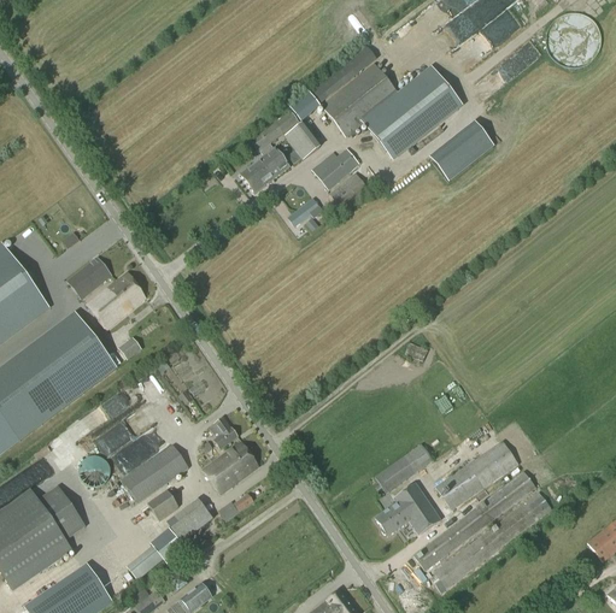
[(320,104),(364,69),(377,58),(367,45),(309,90),(320,104)]
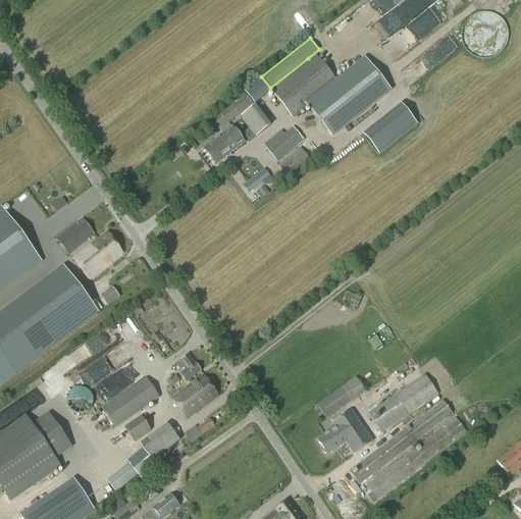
[(317,54),(272,90),(293,115),(308,104),(333,136),(393,89),(365,54),(336,78),(317,54)]
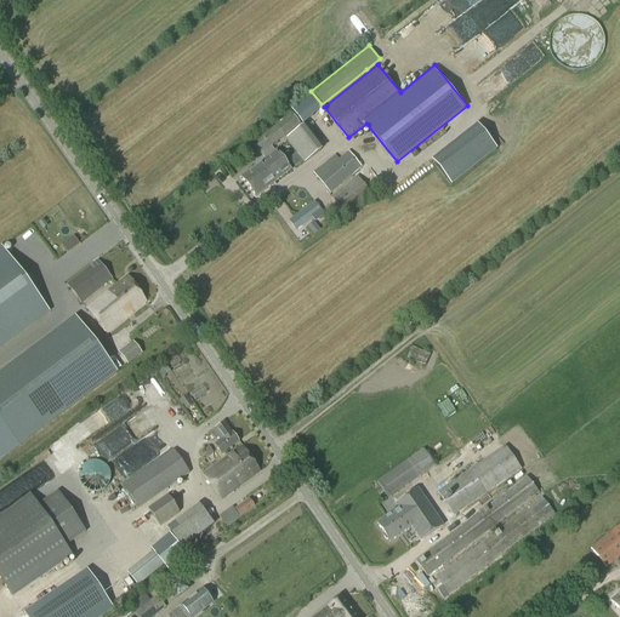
[(310,90),(289,106),(294,110),(301,121),(322,104),(311,91),(310,90)]
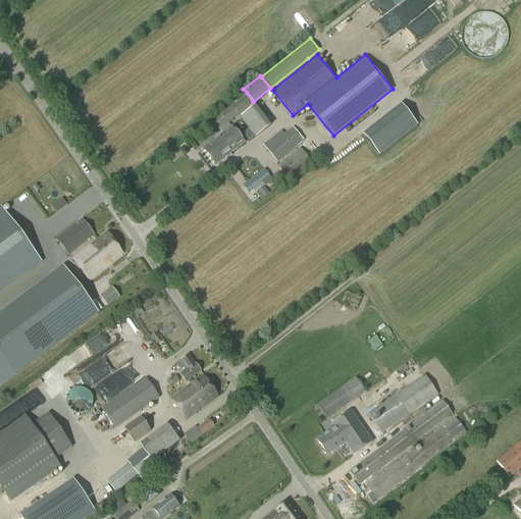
[(232,125),(228,121),(253,102),(247,93),(213,118),(220,127),(224,132),(204,147),(216,163),(246,141),(233,124),(232,125)]
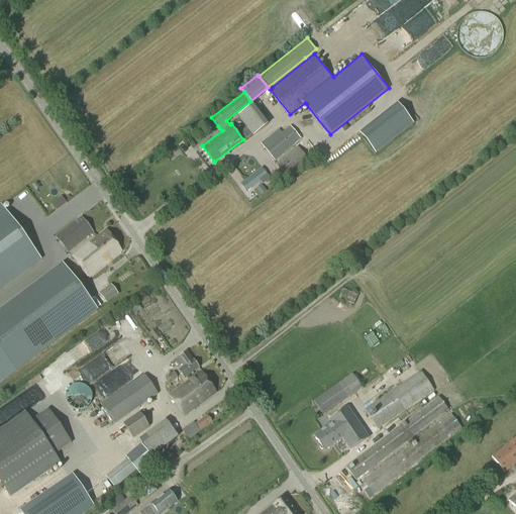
[(302,136),(291,123),(283,130),(280,126),(262,141),(276,158),(302,136)]
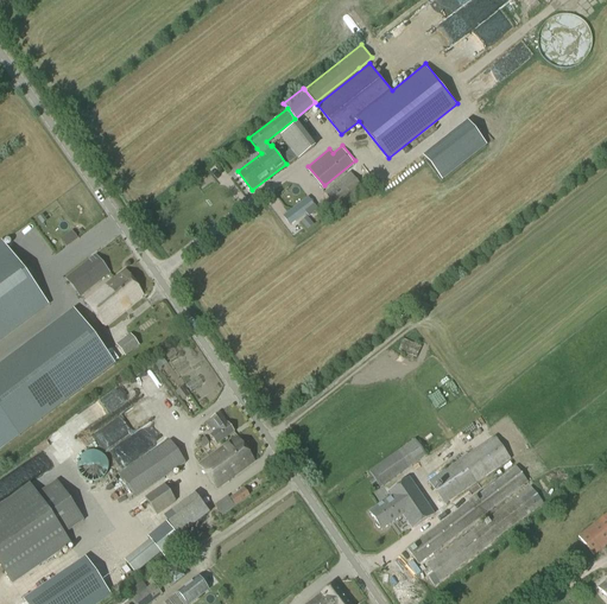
[(339,207),(365,186),(353,170),(326,190),(339,207)]
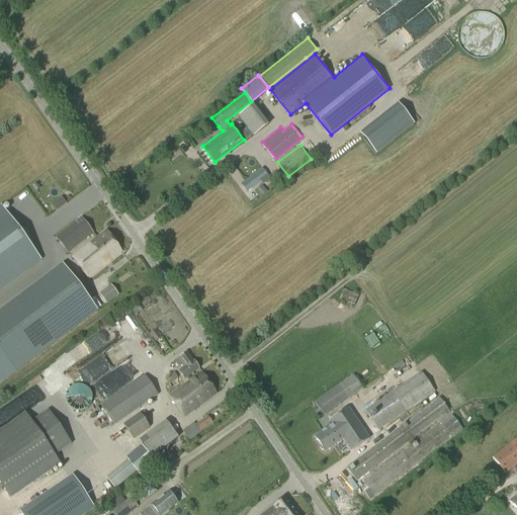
[(263,166),(242,182),(248,189),(260,179),(263,183),(271,177),(268,173),(263,166)]
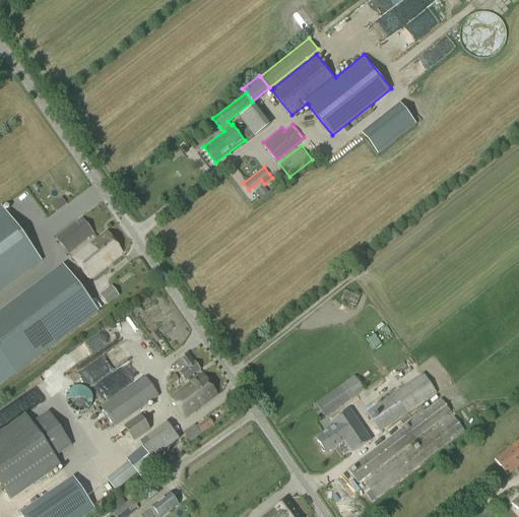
[(257,188),(263,195),(268,190),(263,184),(257,188)]
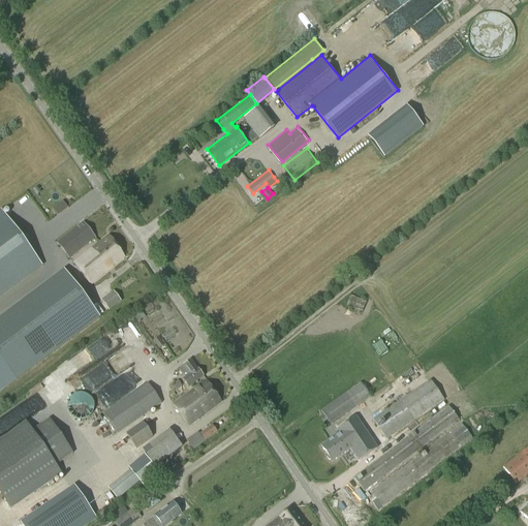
[(63,198),(54,206),(59,212),(68,205),(63,198)]
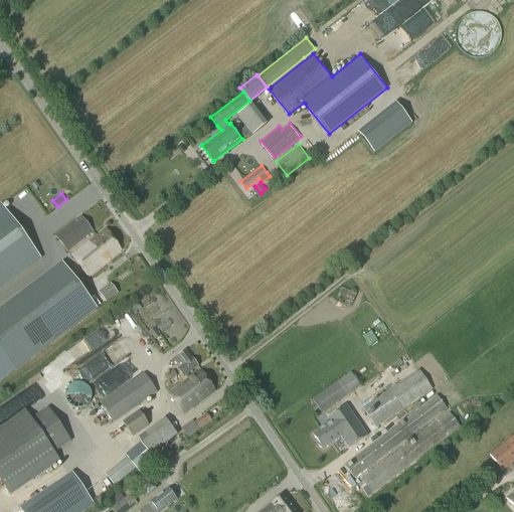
[(3,203),(0,204),(0,285),(40,256),(3,203)]
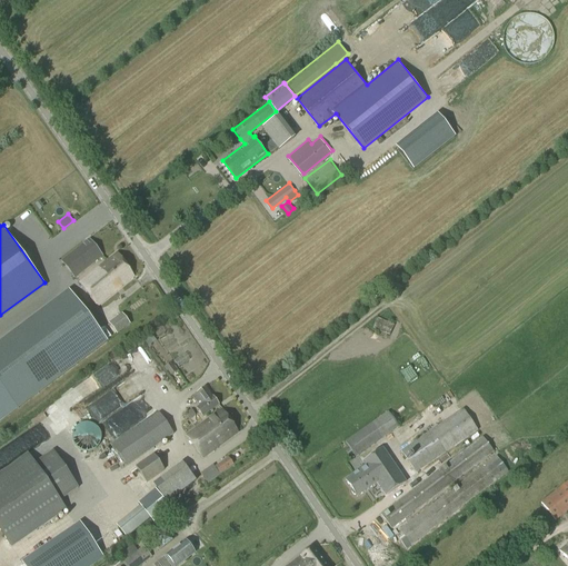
[(76,276),(103,254),(90,237),(62,258),(76,276)]
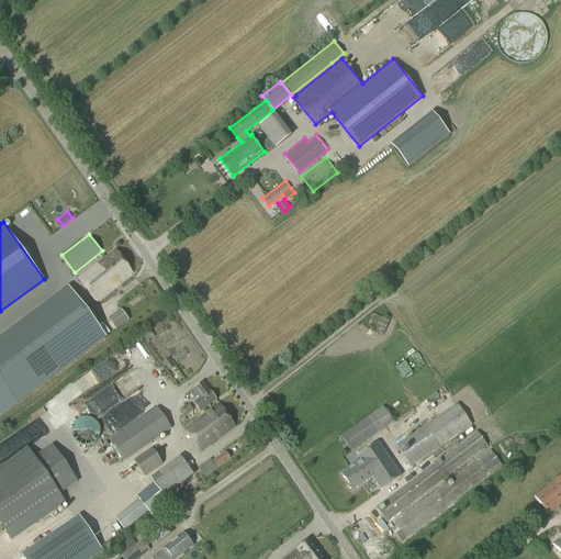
[(97,301),(134,271),(118,248),(79,277),(97,301)]
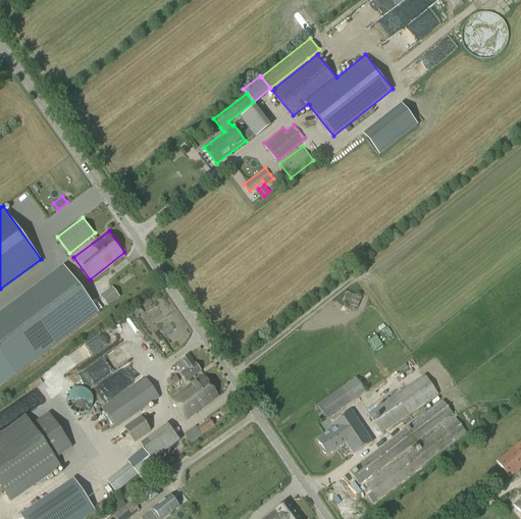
[(98,306),(67,266),(54,276),(53,275),(20,303),(34,318),(14,333),(35,358),(98,306)]
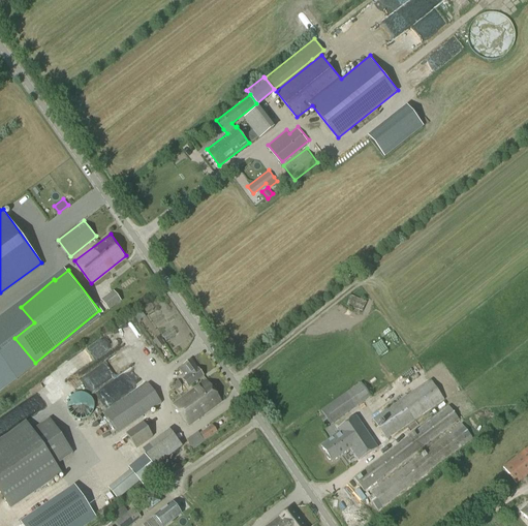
[(110,308),(122,300),(115,289),(102,298),(110,308)]
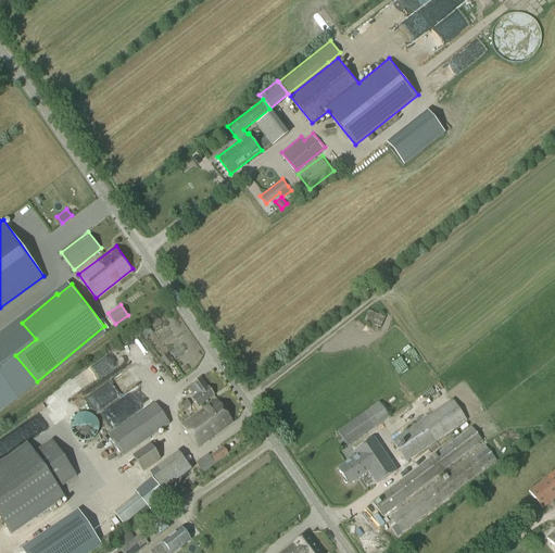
[(381,326),(386,315),(370,308),(365,318),(381,326)]
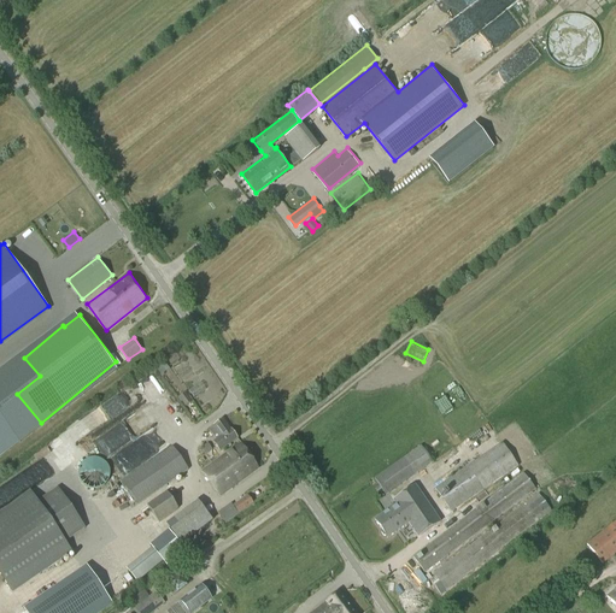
[(186,390),(179,395),(182,400),(182,399),(188,394),(186,390)]
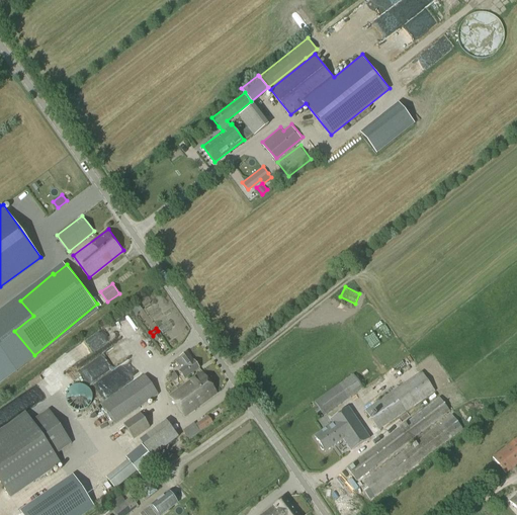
[(194,358),(188,350),(180,355),(181,356),(176,359),(182,367),(180,369),(185,376),(200,366),(194,358)]
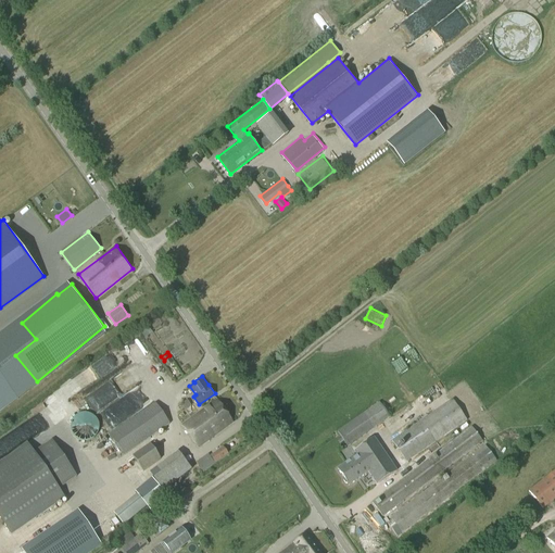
[(407,459),(468,418),(454,397),(393,438),(407,459)]
